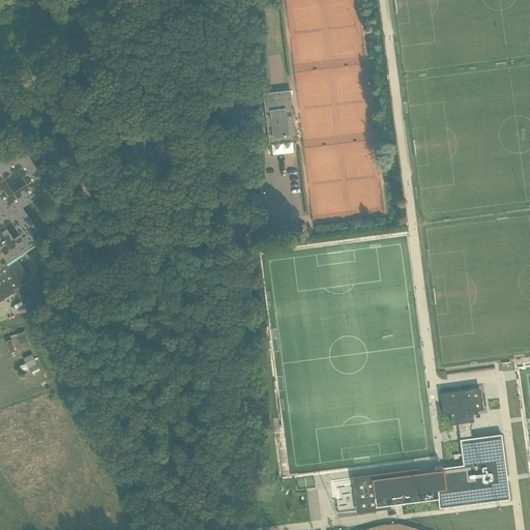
[(33,25),(31,38),(39,39),(41,27),(33,25)]
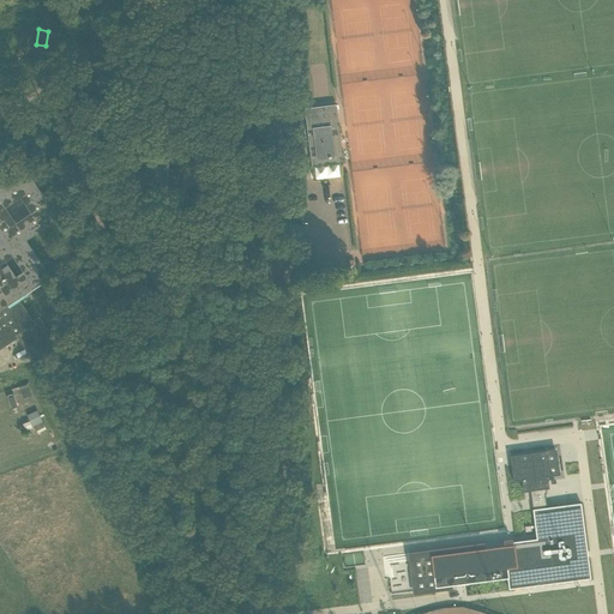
[(305,109),(311,158),(317,157),(317,160),(333,157),(330,128),(339,127),(336,106),(305,109)]
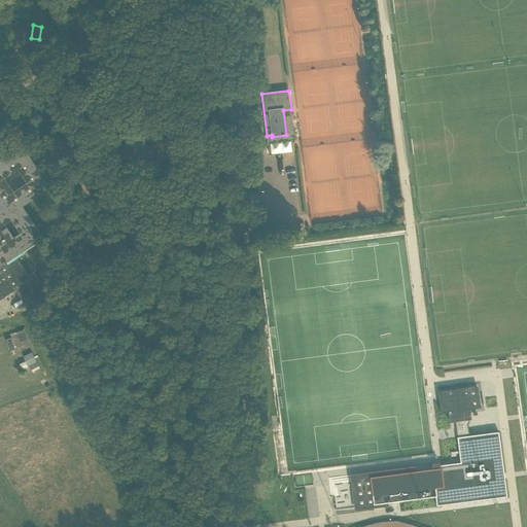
[(20,160),(15,152),(1,163),(0,163),(0,209),(2,213),(7,209),(9,212),(6,214),(9,218),(5,220),(3,216),(0,217),(0,219),(4,226),(5,225),(11,221),(20,235),(30,249),(37,244),(33,237),(39,233),(23,208),(43,195),(38,187),(45,183),(32,164),(27,155),(20,160)]
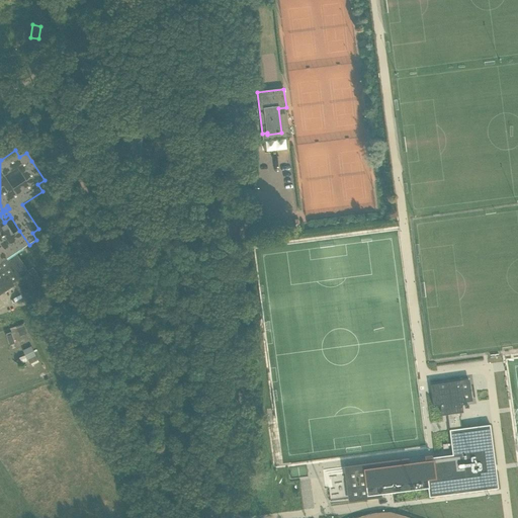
[(0,292),(14,284),(25,300),(26,299),(46,286),(33,268),(28,271),(27,270),(16,253),(23,249),(29,245),(19,231),(13,235),(7,225),(5,222),(4,223),(0,216),(0,213),(3,212),(5,217),(9,214),(6,210),(9,208),(7,205),(2,209),(0,205),(0,292)]
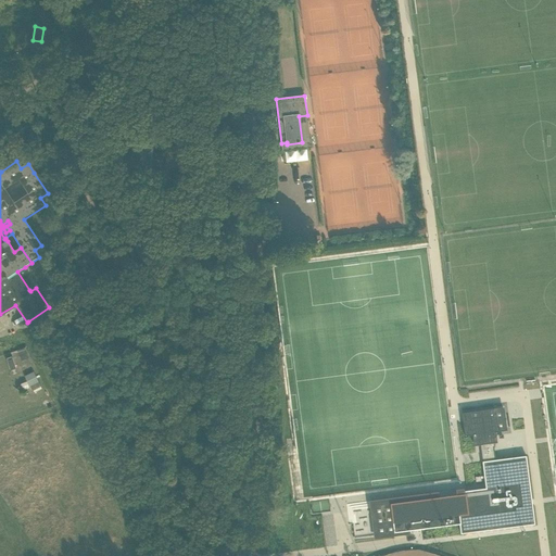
[(300,241),(300,242),(301,250),(318,248),(317,239),(300,241)]
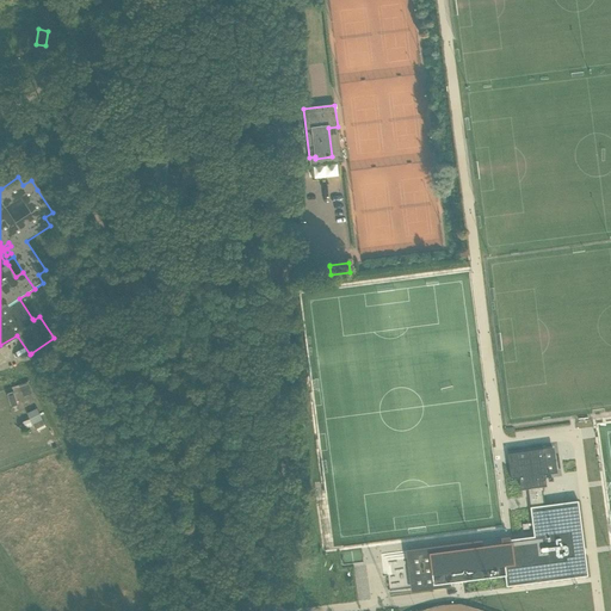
[(8,394),(12,406),(19,405),(14,392),(8,394)]
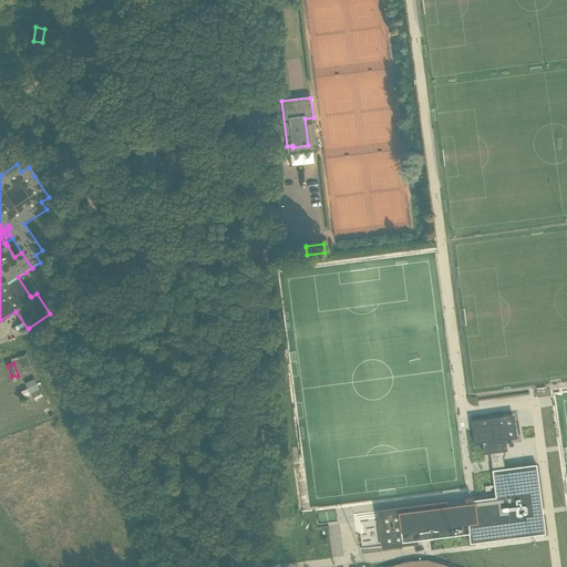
[(26,382),(32,398),(42,393),(35,379),(26,382)]
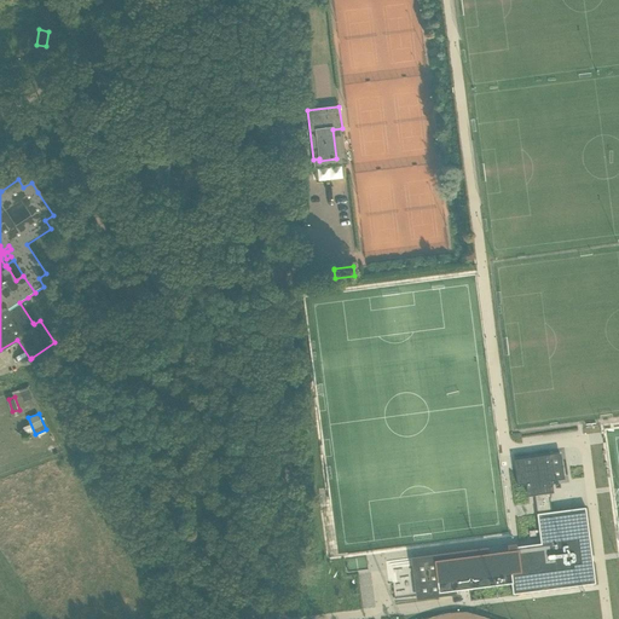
[(515,461),(514,461),(515,470),(518,486),(519,486),(519,485),(526,484),(528,496),(534,496),(537,514),(551,513),(550,498),(549,493),(553,493),(551,485),(551,482),(548,456),(524,460),(515,461)]
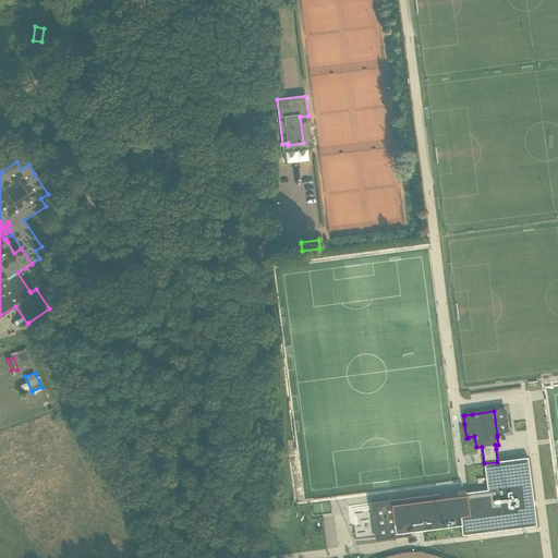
[(440,499),(391,506),(395,525),(393,525),(395,530),(396,535),(400,534),(412,533),(422,532),(461,526),(462,536),(477,534),(481,534),(484,533),(487,533),(492,533),(494,532),(498,532),(500,532),(505,531),(507,531),(511,530),(513,530),(518,529),(520,529),(524,529),(528,528),(532,528),(534,528),(536,526),(534,508),(533,501),(528,458),(497,462),(484,463),(486,486),(487,490),(465,494),(465,496),(458,497),(440,499)]
